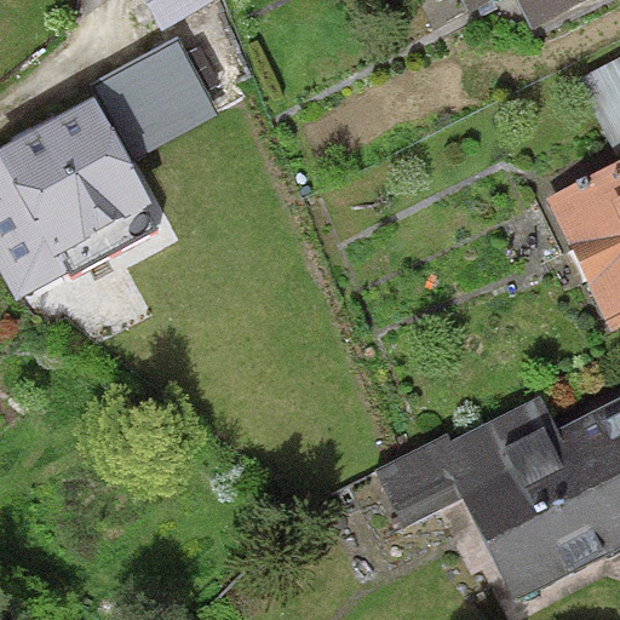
[(145,0),(162,28),(212,0),(145,0)]
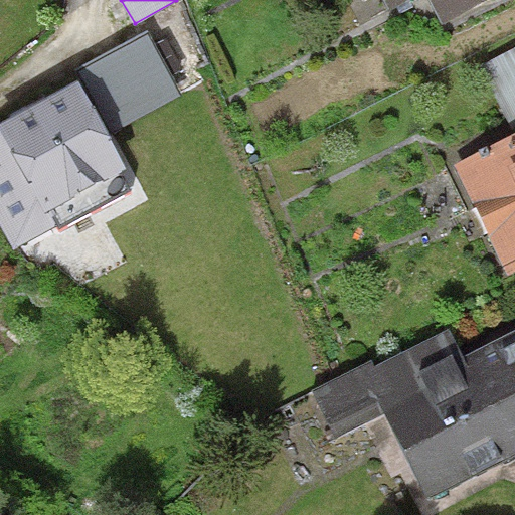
[(485,0),(391,0),(393,2),(396,0),(434,0),(444,20),(485,0)]
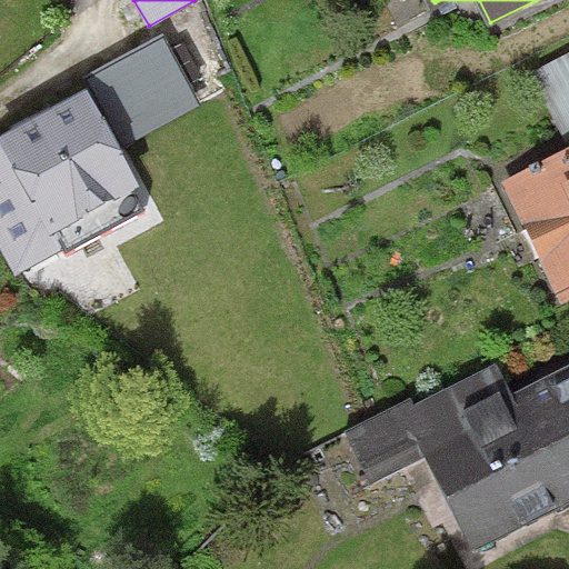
[(81,76),(87,88),(120,148),(201,103),(162,31),(81,76)]
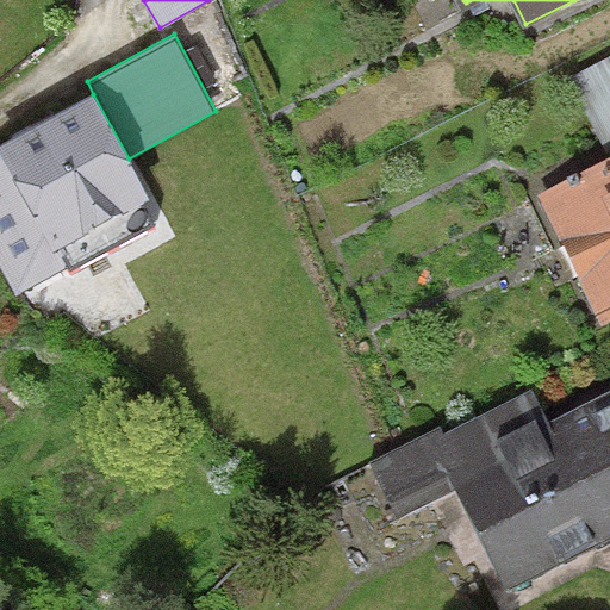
[(609,56),(566,80),(605,153),(609,149),(609,56)]
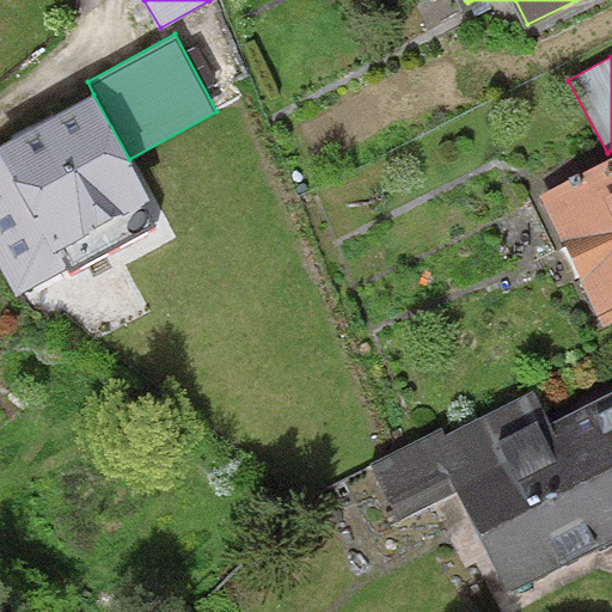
[(129,159),(93,95),(0,145),(0,148),(2,153),(0,153),(0,270),(16,299),(73,267),(62,248),(152,199),(129,159)]
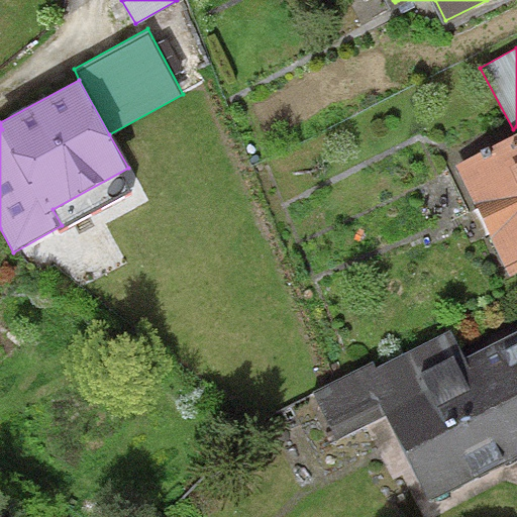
[(516,268),(516,175),(476,193),(510,271),(516,268)]
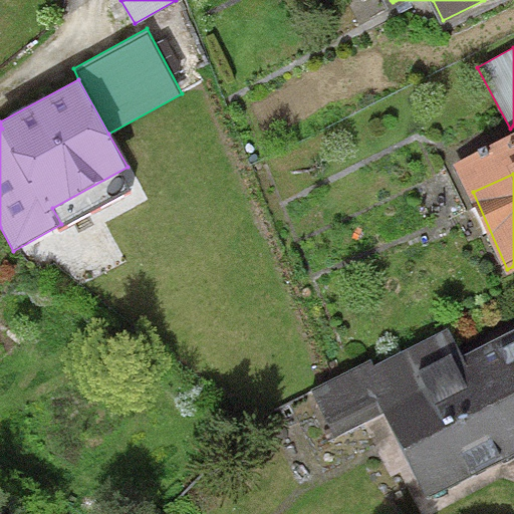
[(513,455),(513,339),(384,401),(429,495),(513,455)]
